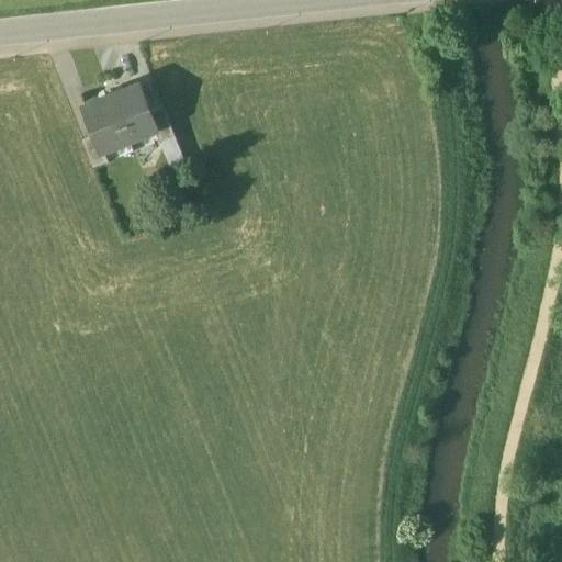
[(138,82),(111,93),(130,138),(155,128),(157,127),(150,111),(138,82)]
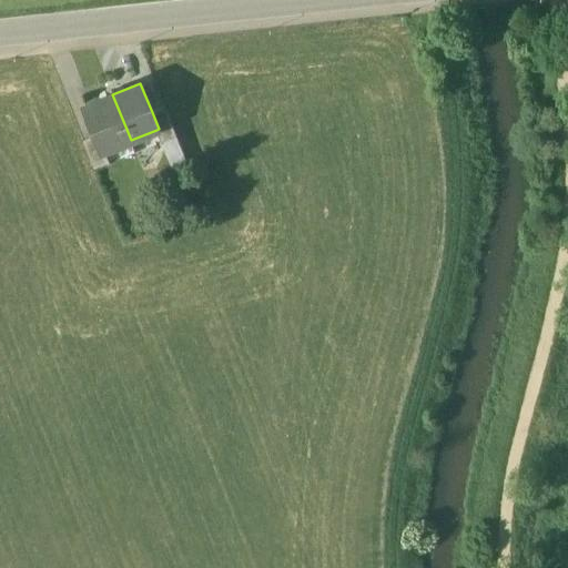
[(112,94),(84,105),(97,134),(103,151),(104,150),(131,140),(112,94)]
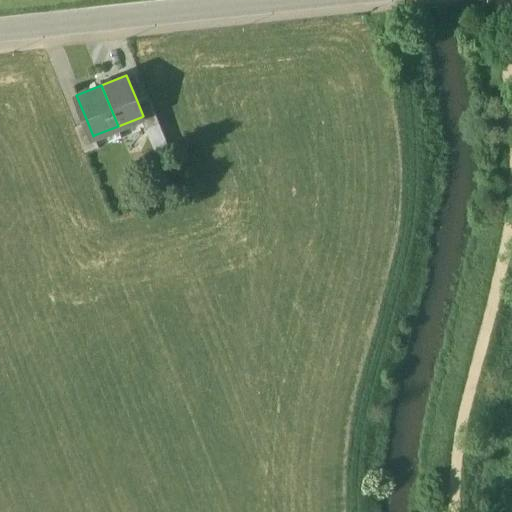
[(159,123),(149,96),(137,101),(143,116),(141,117),(146,128),(147,127),(159,123)]
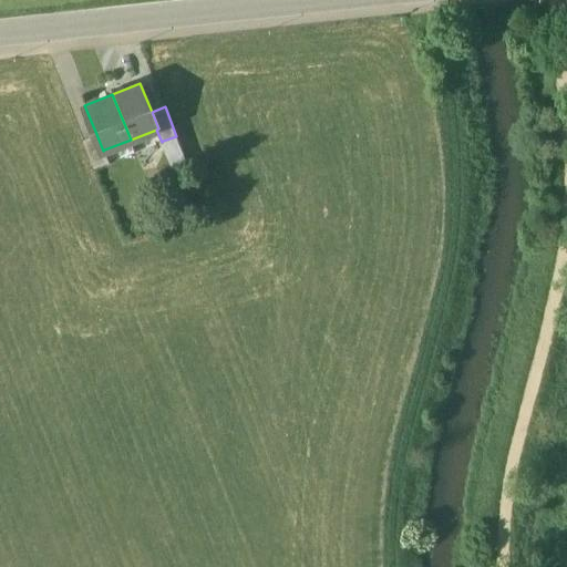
[(103,151),(96,134),(83,140),(94,168),(110,163),(104,150),(103,151)]
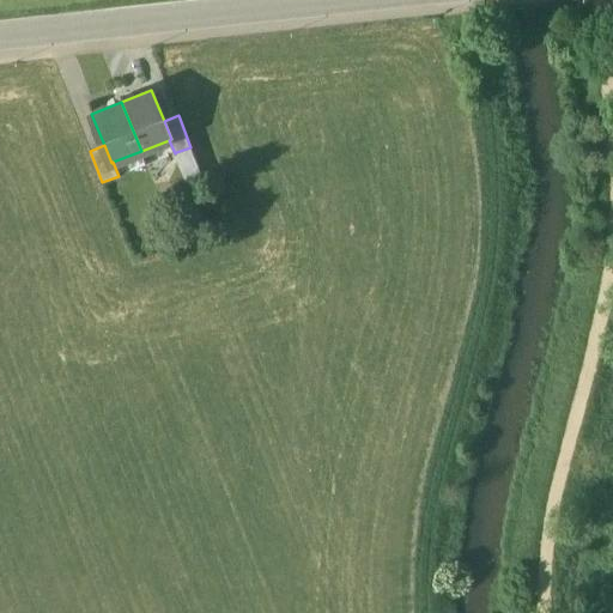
[(190,147),(176,152),(187,180),(201,174),(190,147)]
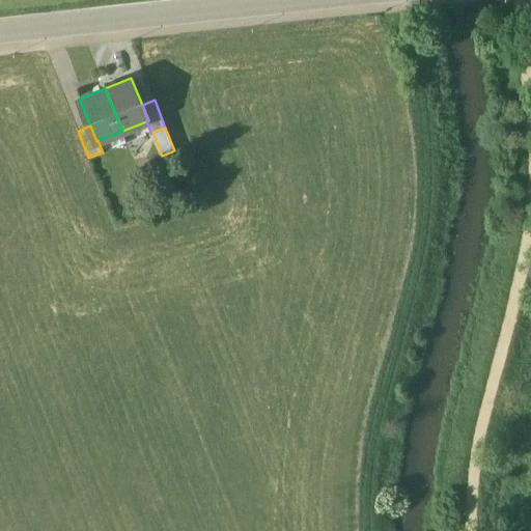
All buildings are outlined.
